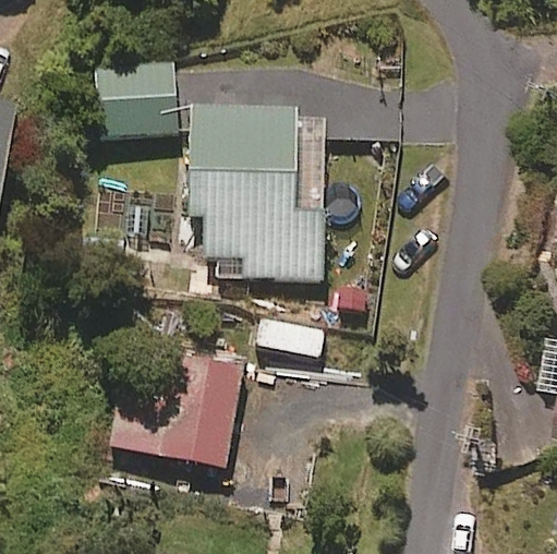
[(173,62),(89,68),(94,143),(179,137),(173,62)]
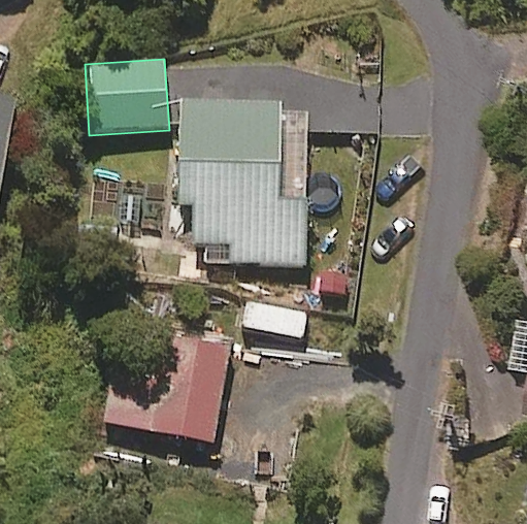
[(0,192),(14,96),(0,93),(0,192)]
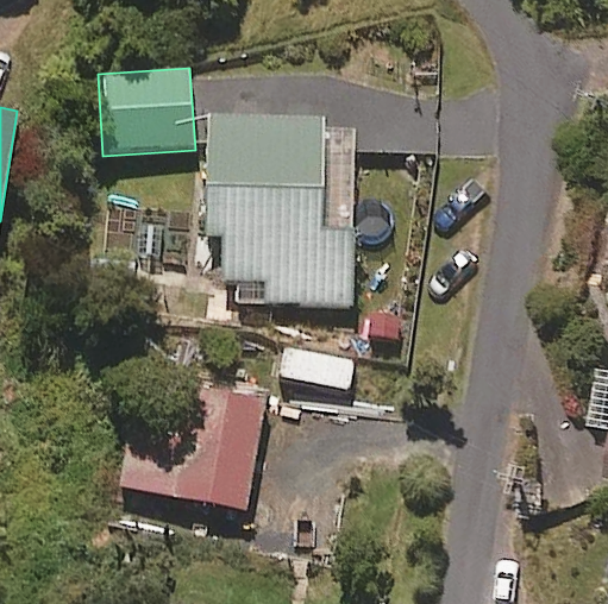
[(355,115),(210,115),(211,302),(355,302),(355,115)]
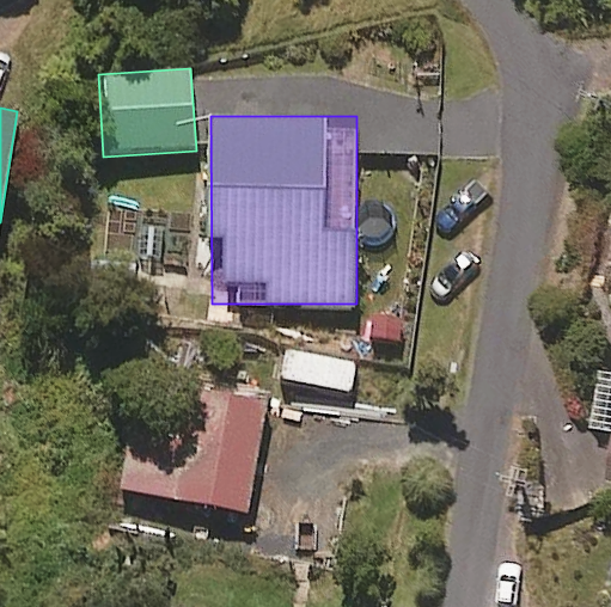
[(356,363),(287,347),(281,375),(349,392),(356,363)]
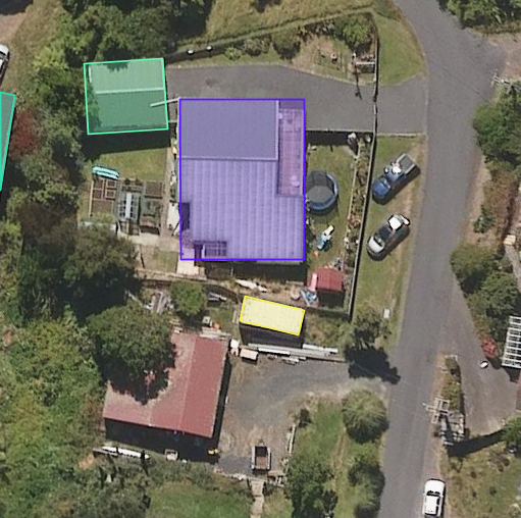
[(228,344),(122,324),(119,344),(106,416),(211,435),(228,344)]
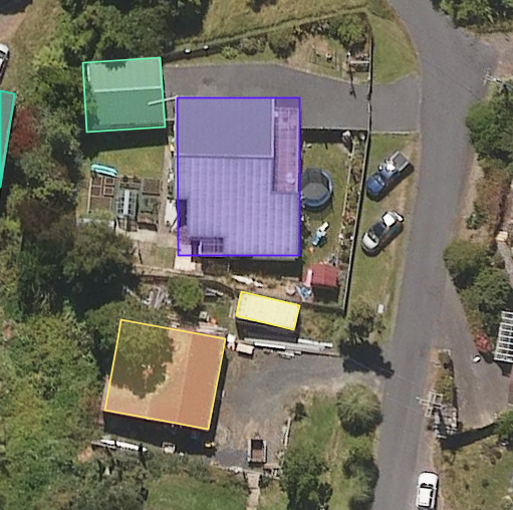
[(512,333),(507,336),(450,356),(476,430),(512,416),(512,333)]
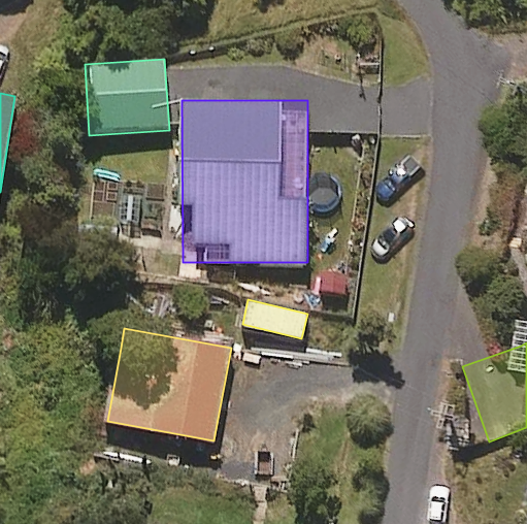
All buildings are outlined.
